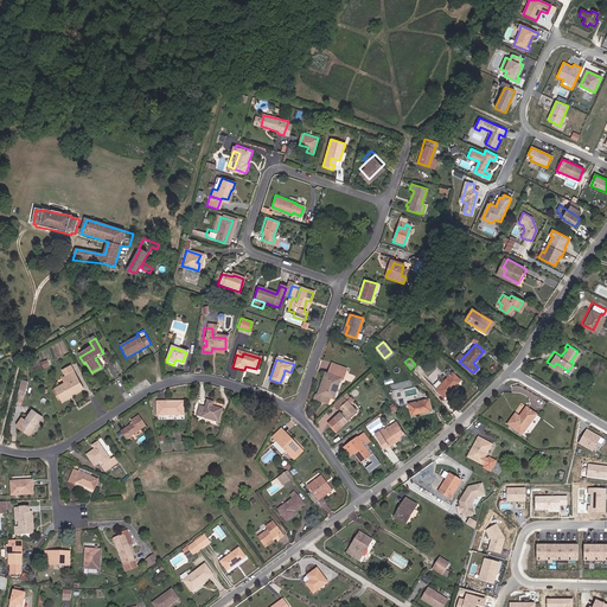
[(328,366),(344,371),(345,365),(331,359),(328,366)]
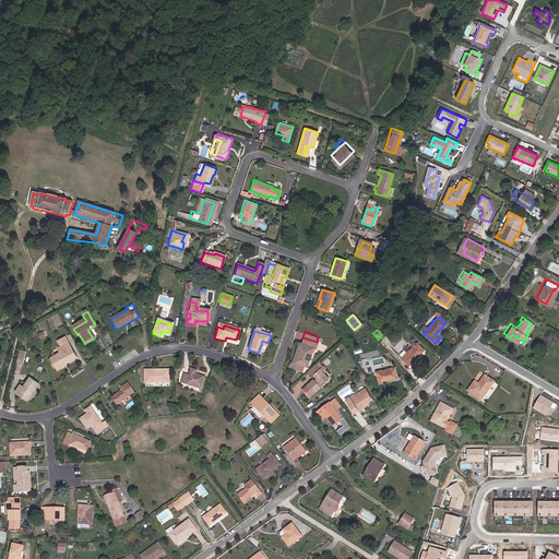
[(317,342),(302,337),(300,343),(294,360),(301,364),(305,365),(312,347),(314,348),(317,342)]
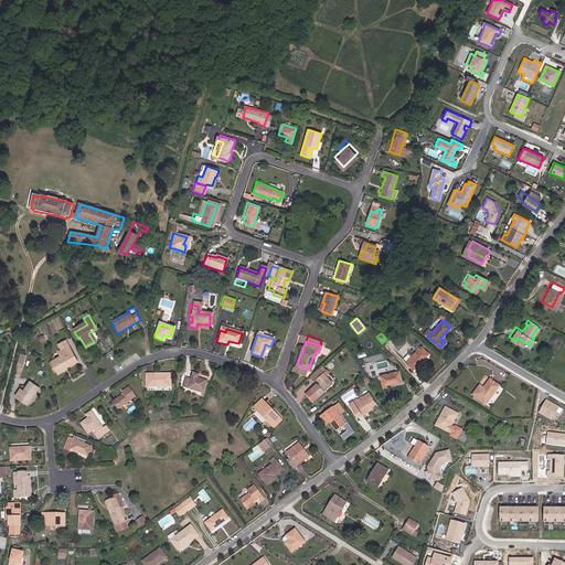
[(56,349),(60,353),(61,352),(63,358),(56,361),(50,364),(55,374),(64,369),(65,371),(77,364),(65,343),(56,349)]
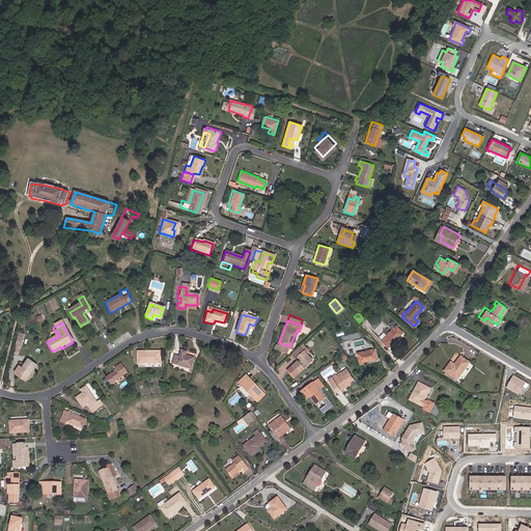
[(276,342),(279,342),(285,326),(282,325),(276,342)]
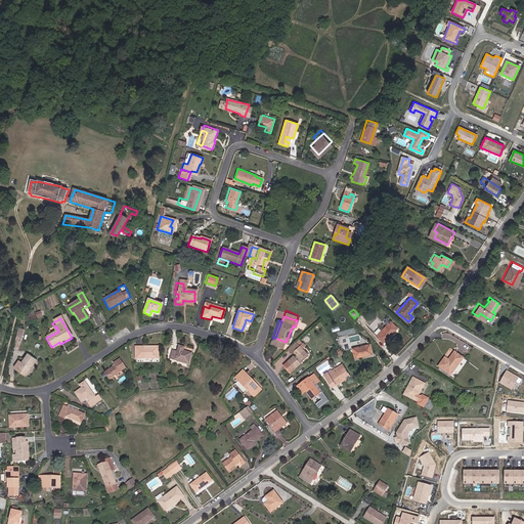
[(382,341),(396,326),(390,320),(377,335),(382,341)]
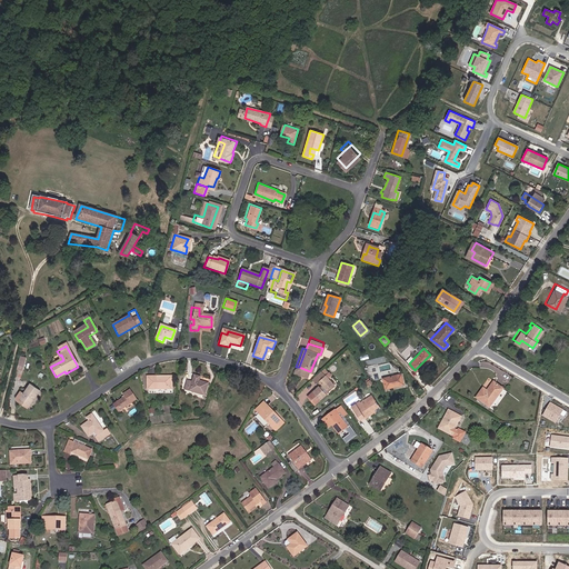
[(25,371),(28,359),(21,358),(19,369),(25,371)]
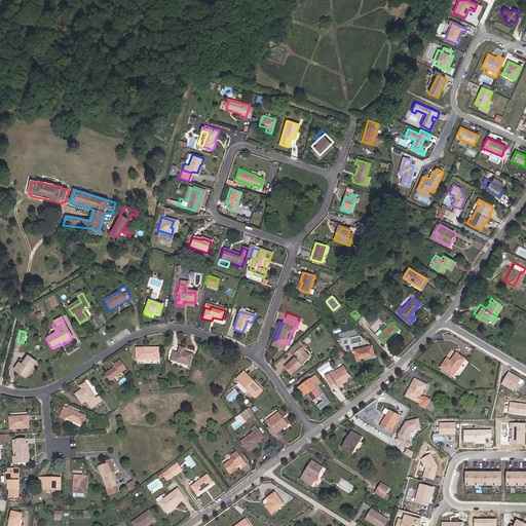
[(284,365),(291,373),(300,363),(298,361),(301,358),(303,361),(305,360),(309,355),(303,349),(306,346),(302,342),(294,350),(297,354),(295,358),(294,357),(284,365)]
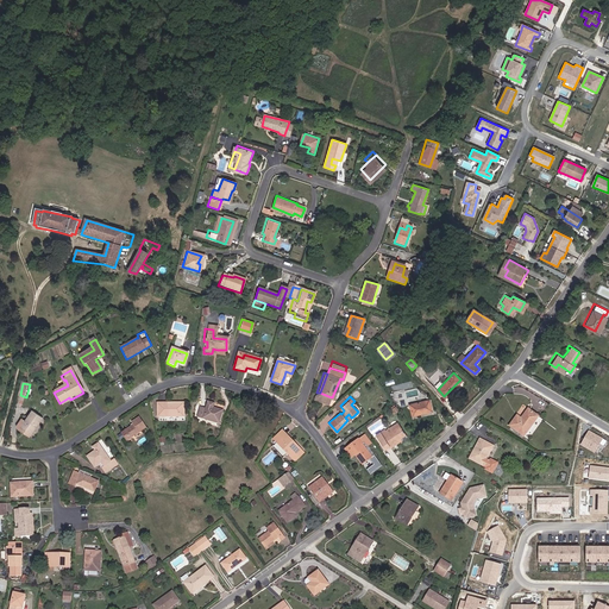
[(428,400),(409,405),(412,415),(431,410),(428,400)]
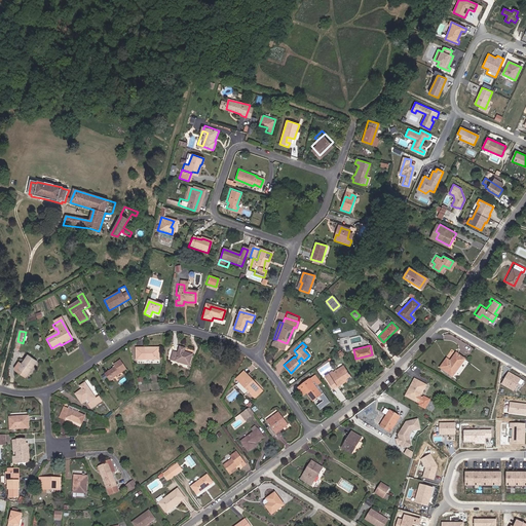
[(176,354),(171,352),(168,361),(187,366),(190,355),(182,354),(183,349),(178,347),(176,354)]
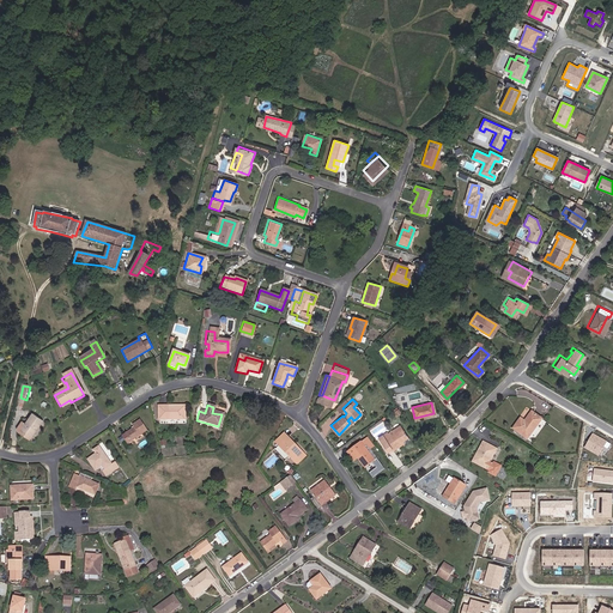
[(156,408),(156,422),(183,422),(183,408),(156,408)]
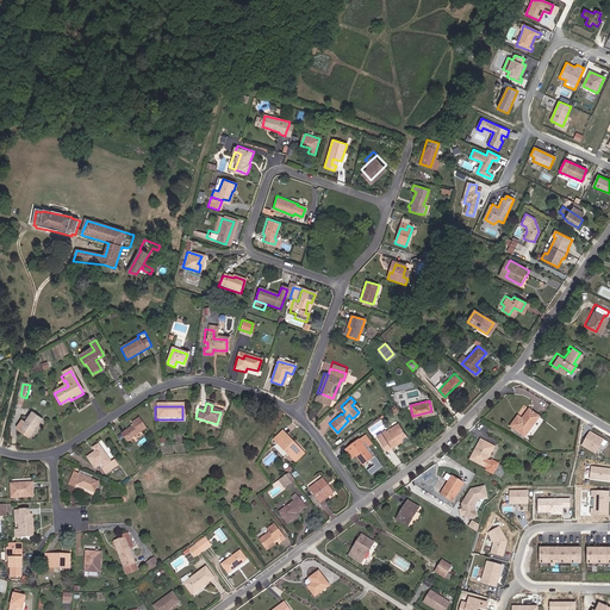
[(509,423),(523,435),(539,417),(528,408),(521,417),(517,414),(509,423)]
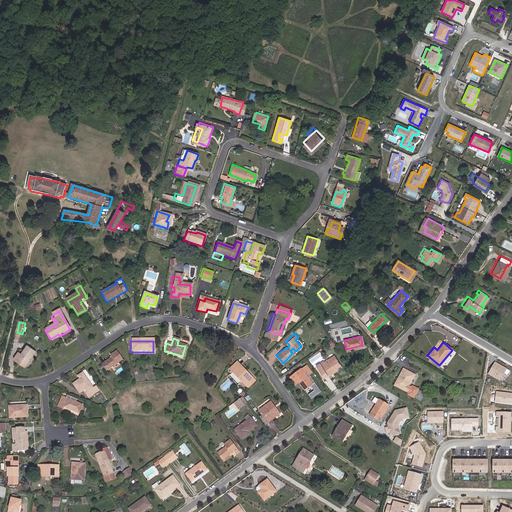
[(36,351),(27,345),(20,355),(17,360),(26,365),(36,351)]
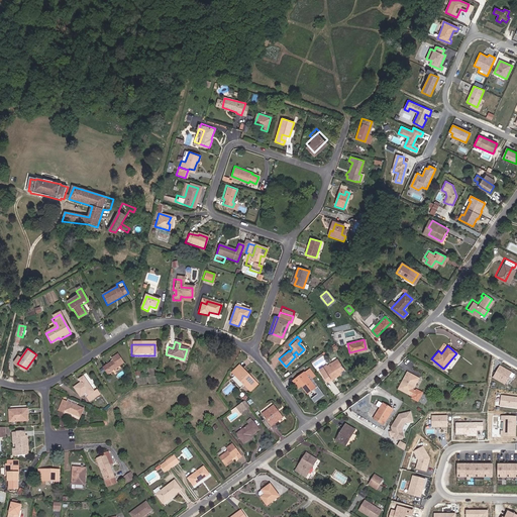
[(15,364),(25,371),(26,369),(17,364),(20,358),(17,356),(14,360),(15,364)]
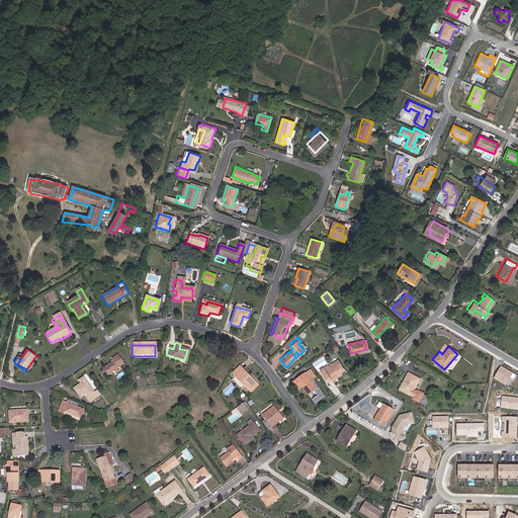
[(112,364),(103,370),(107,377),(123,366),(117,357),(110,362),(112,364)]
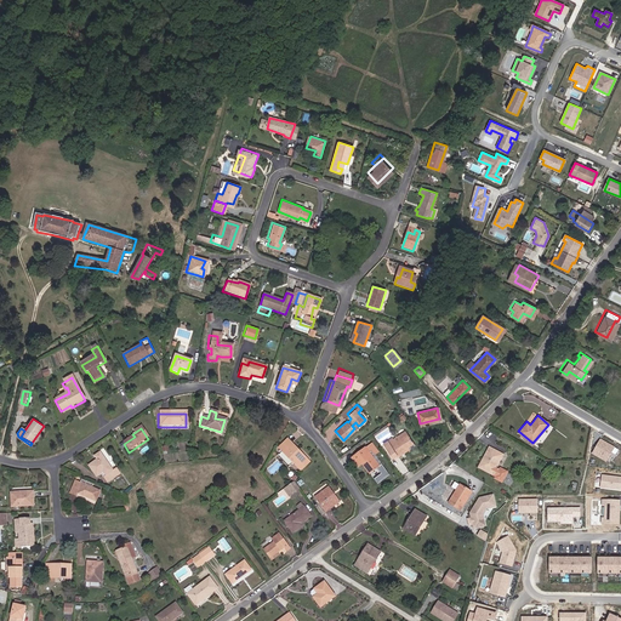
[(396,439),(392,434),(382,442),(392,456),(396,453),(398,455),(409,446),(408,444),(412,440),(405,431),(396,439)]
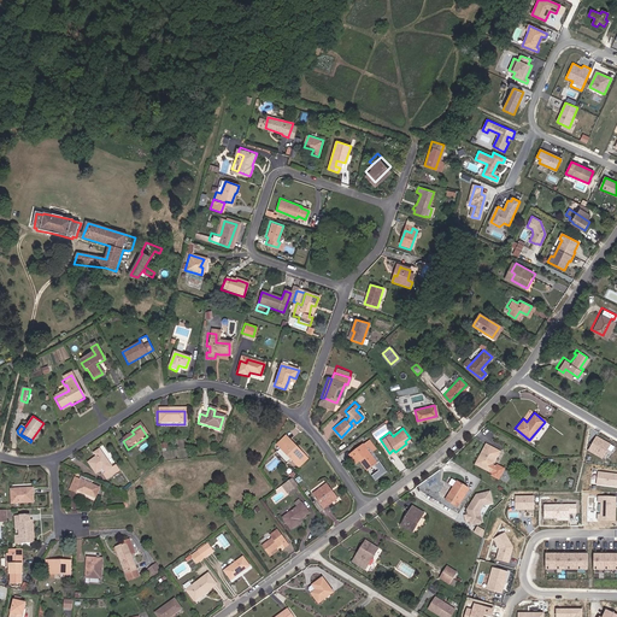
[(293,447),(295,445),(286,434),(283,436),(293,447)]
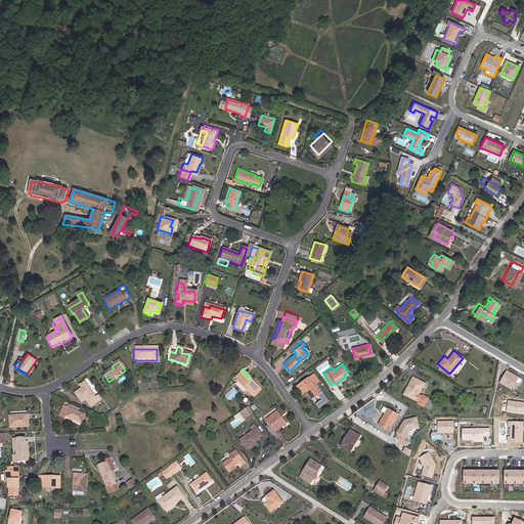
[(249,380),(241,370),(233,376),(251,393),(258,386),(251,378),(249,380)]
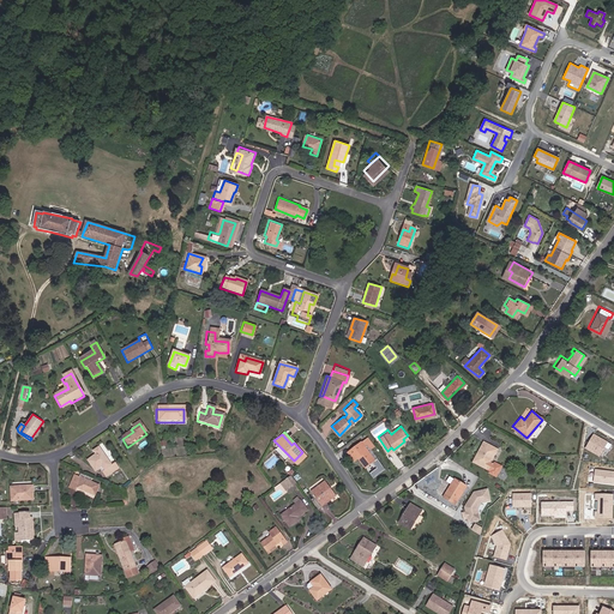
[(606,443),(593,435),(584,449),(597,457),(606,443)]
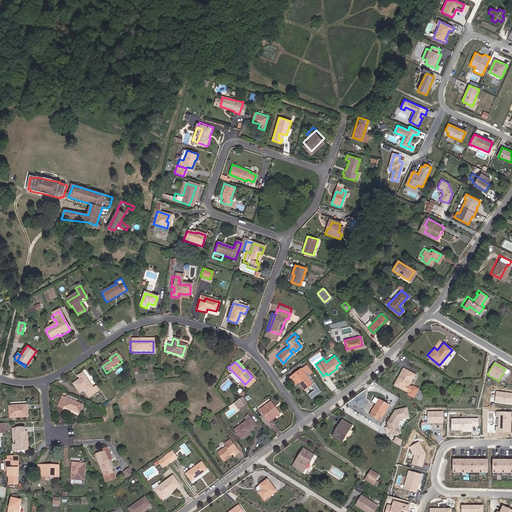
[(300,379),(307,387),(314,381),(309,374),(313,371),(308,365),(302,369),(302,368),(290,377),(294,382),(297,381),(300,379)]
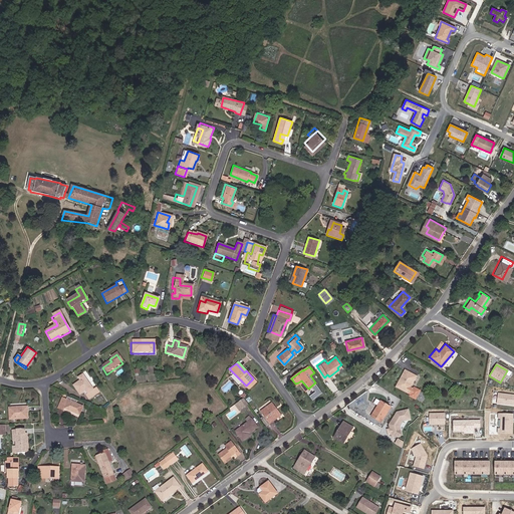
[(404,367),(401,372),(395,384),(411,393),(410,394),(415,397),(419,389),(414,387),(413,388),(409,384),(414,373),(404,367)]
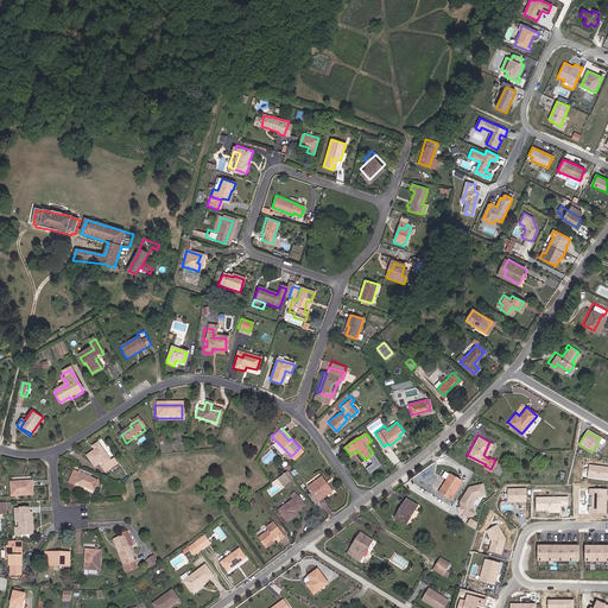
[(96,443),(92,447),(95,450),(87,456),(94,467),(97,464),(101,462),(103,464),(101,467),(105,473),(119,464),(114,458),(109,461),(96,443)]
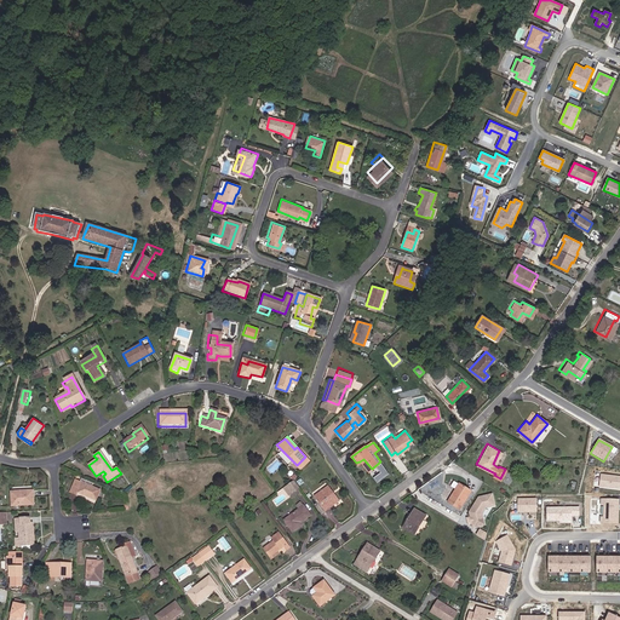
[(305,457),(297,465),(298,468),(308,458),(305,457)]
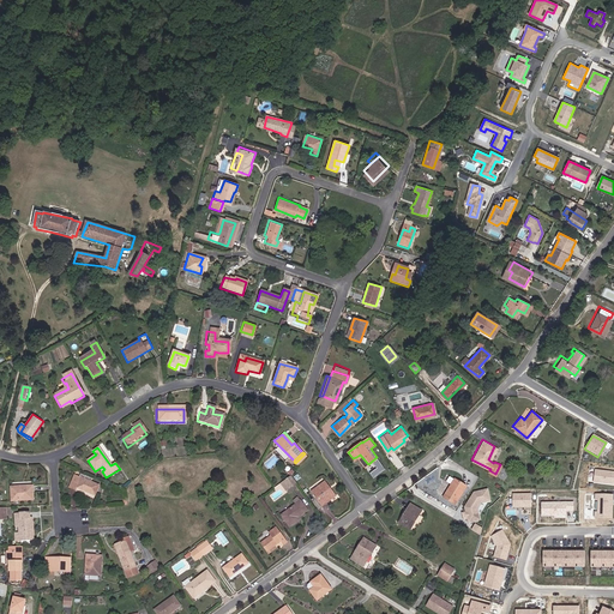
[(360,455),(356,457),(365,467),(368,464),(360,455)]
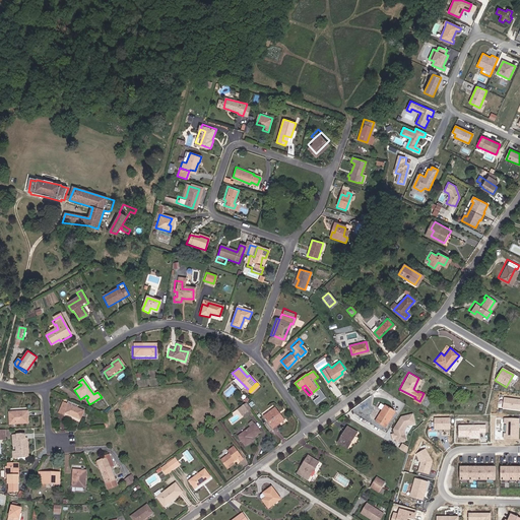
[(326,393),(321,386),(319,390),(320,394),(315,398),(317,400),(326,393)]
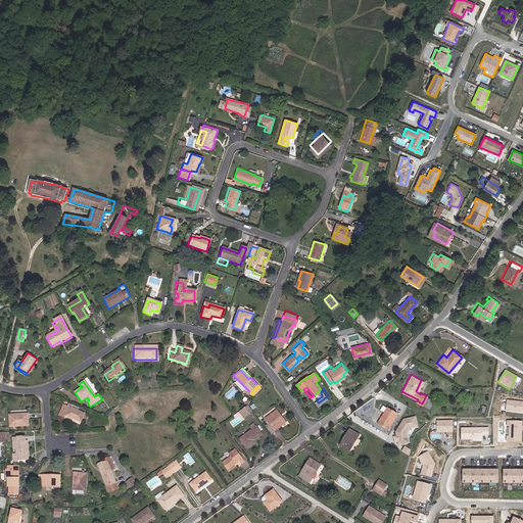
[(522,401),(505,399),(504,410),(520,412),(522,401)]
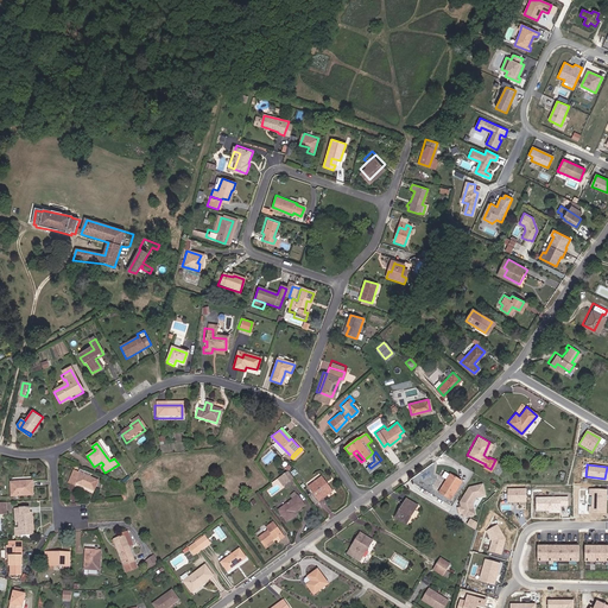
[(291,470),(279,476),(284,486),(296,479),(291,470)]
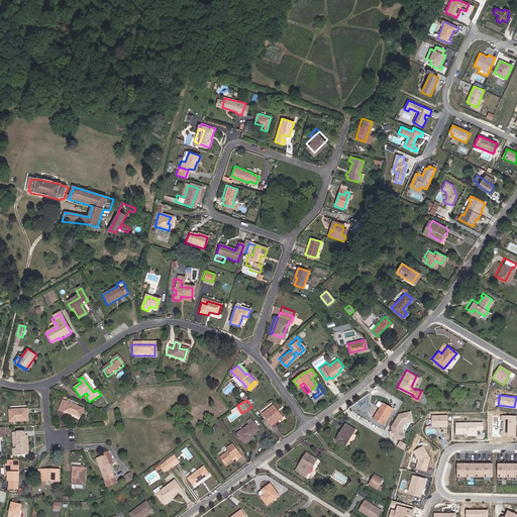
[(64,402),(61,413),(66,414),(67,412),(82,418),(85,410),(69,403),(64,402)]
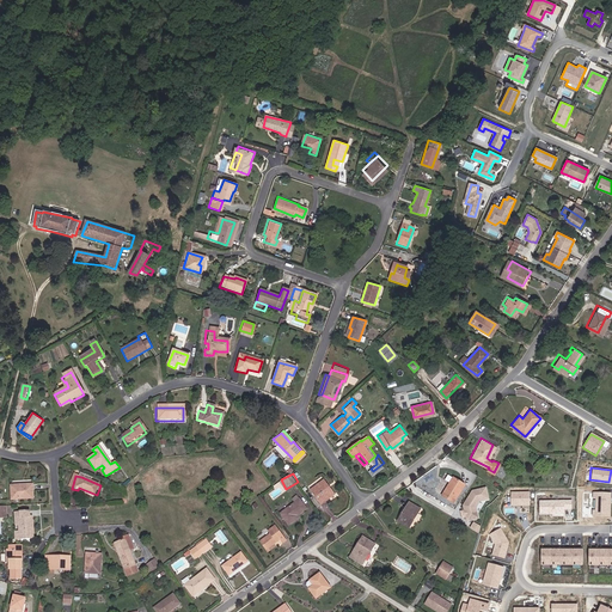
[(459,481),(452,476),(441,494),(452,500),(463,482),(459,481)]
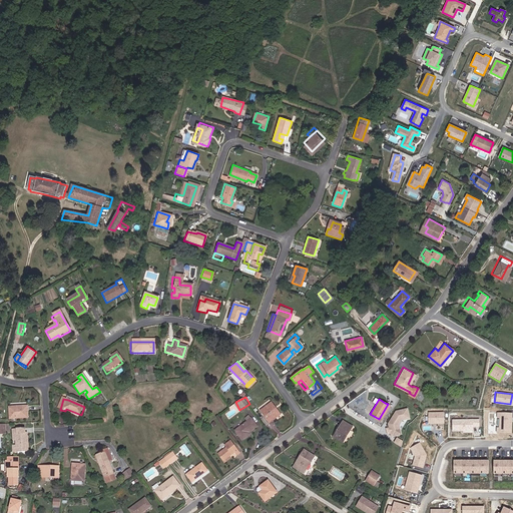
[(272,402),(261,410),(269,421),(281,413),(272,402)]
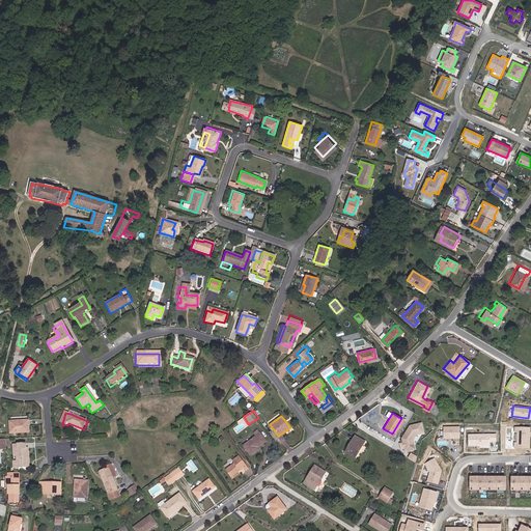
[(419,422),(408,424),(403,432),(400,437),(401,441),(398,442),(398,446),(401,445),(402,449),(413,447),(411,437),(413,432),(421,431),(419,422)]
